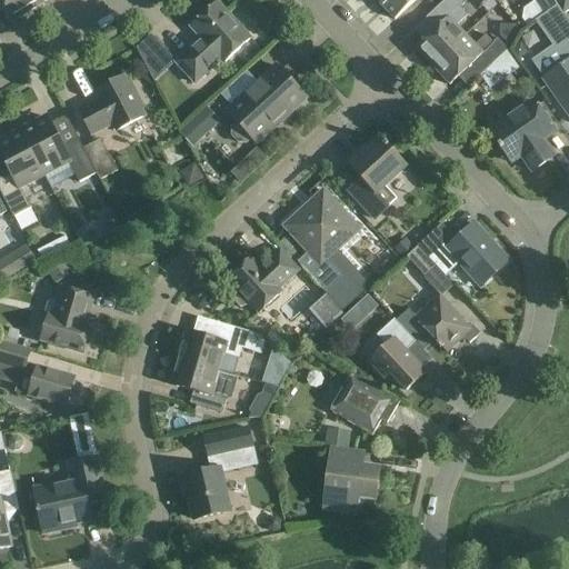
[(0,0),(0,6),(10,22),(31,9),(25,0),(0,0)]
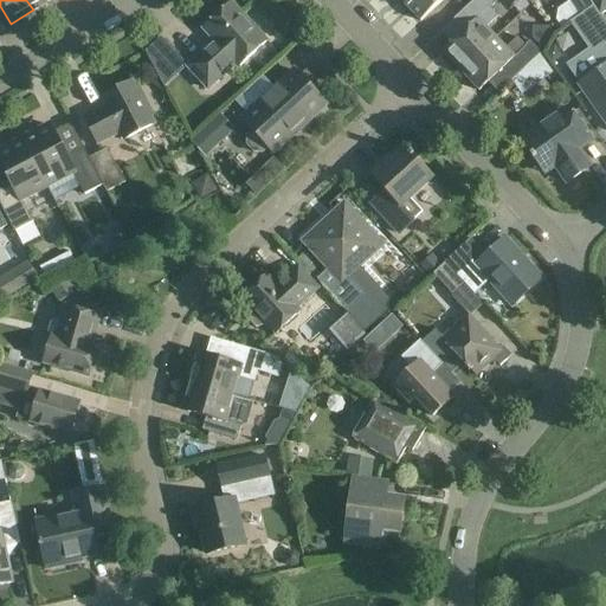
[(26,0),(33,10),(49,0),(26,0)]
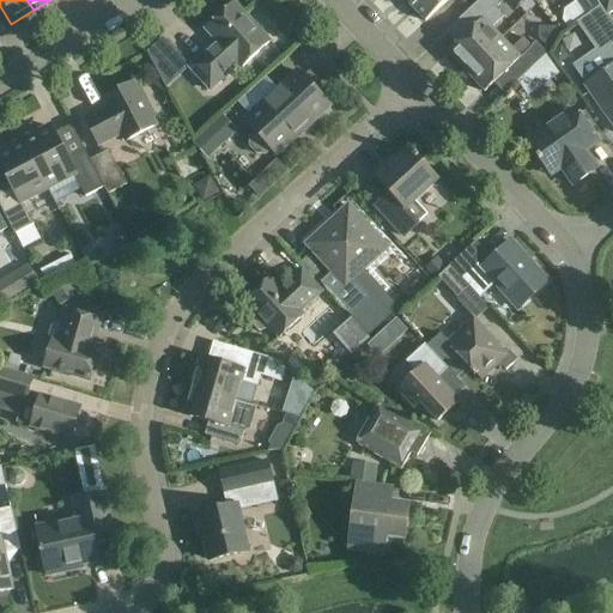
[(425,20),(447,0),(410,0),(408,2),(425,20)]
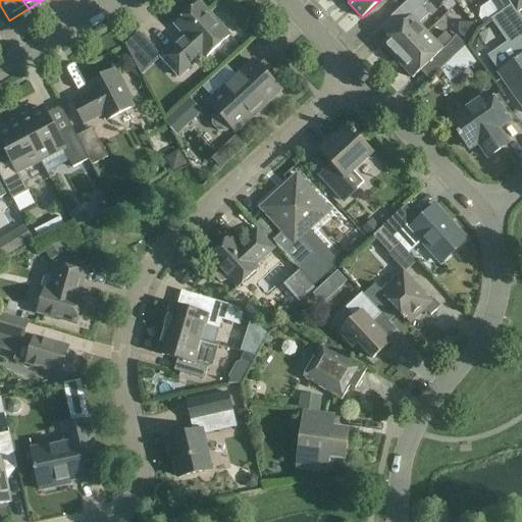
[(398,61),(428,33),(419,22),(428,13),(422,7),(425,4),(421,0),(409,0),(392,16),(400,25),(380,44),(398,61)]
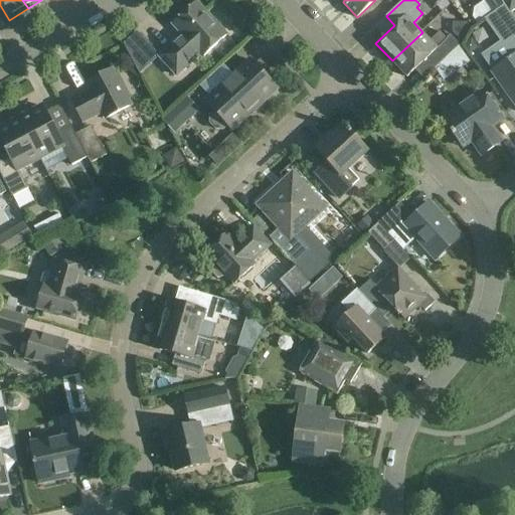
[(500,0),(484,0),(493,12),(503,4),(500,0)]
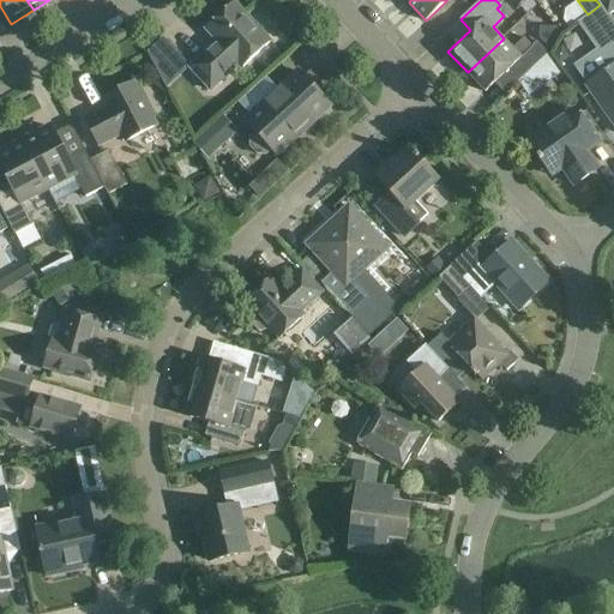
[(613,0),(596,0),(600,5),(608,16),(613,11),(613,0)]
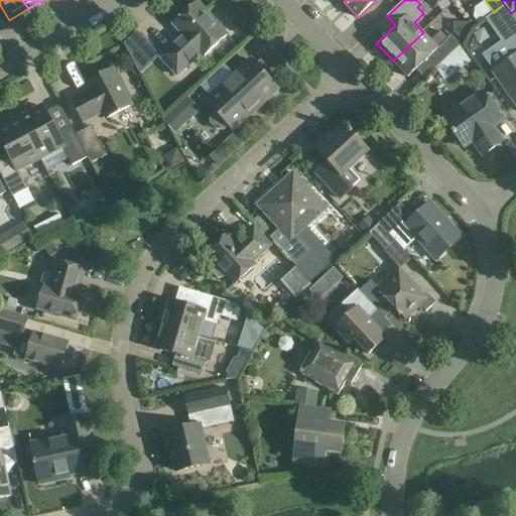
[(159,55),(176,75),(201,53),(203,56),(227,34),(197,2),(172,23),(182,34),(159,55)]
